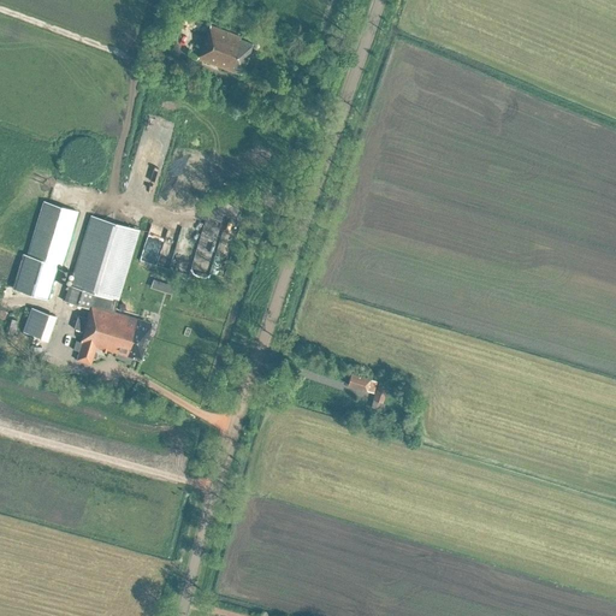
[(240,73),(241,71),(252,42),(240,37),(240,36),(209,24),(197,57),(240,73)]
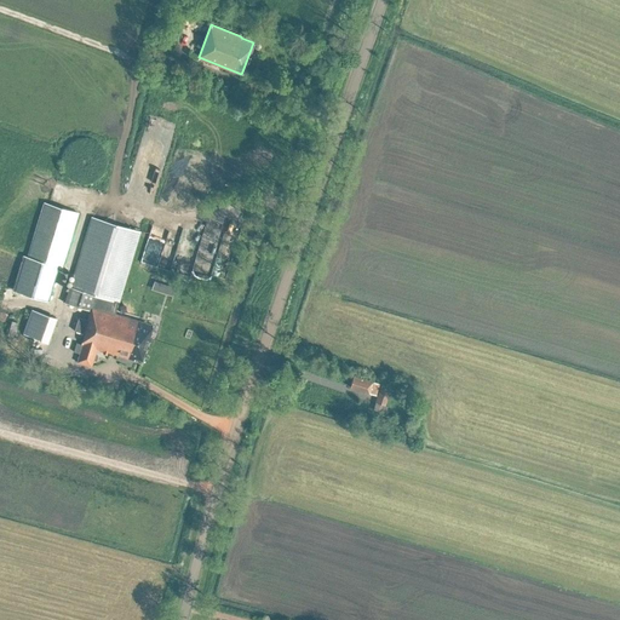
[(177,63),(153,55),(150,63),(173,72),(177,63)]
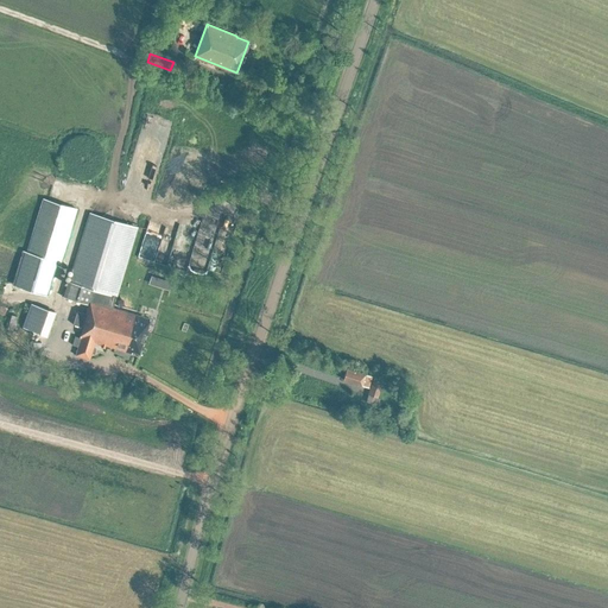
[(59,261),(76,208),(43,197),(26,251),(23,249),(12,284),(48,295),(57,261),(59,261)]
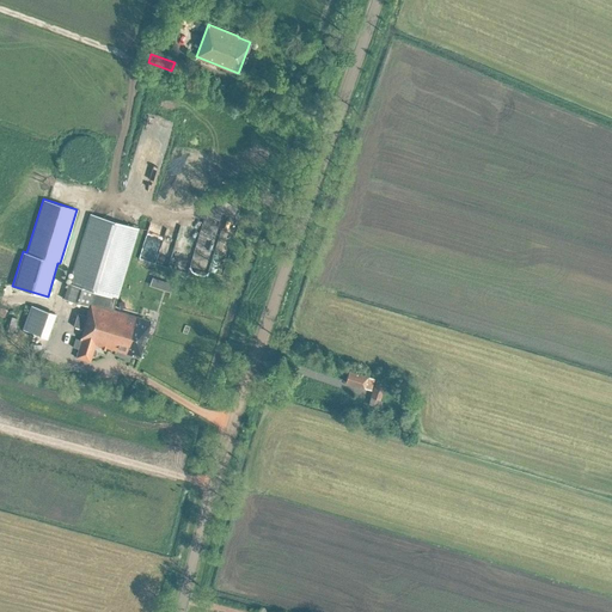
[(65,299),(89,306),(85,314),(77,312),(73,325),(83,329),(80,338),(81,338),(75,356),(90,361),(95,343),(102,346),(102,348),(104,349),(105,347),(132,354),(133,353),(140,355),(151,320),(112,308),(116,297),(138,227),(90,214),(65,299)]
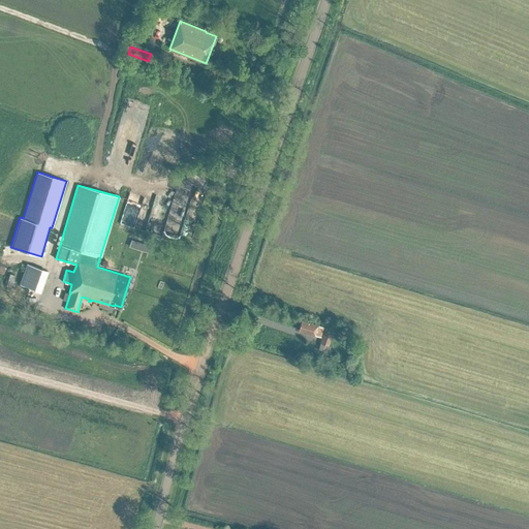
[(40,291),(48,271),(27,262),(20,284),(40,291)]
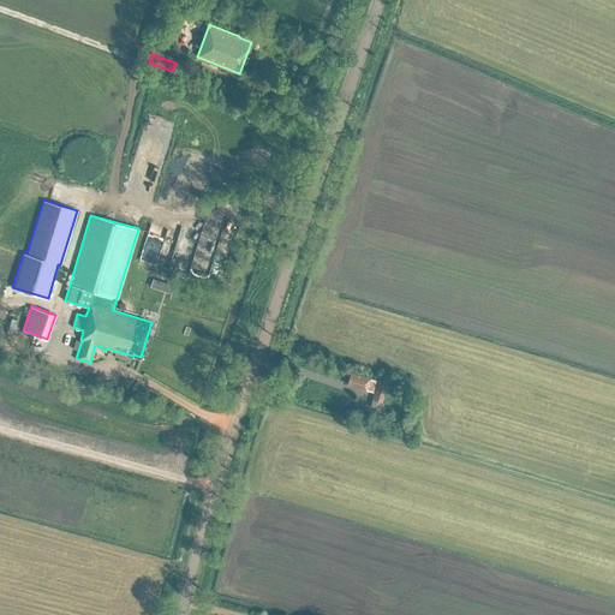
[(17,330),(21,318),(15,317),(11,329),(17,330)]
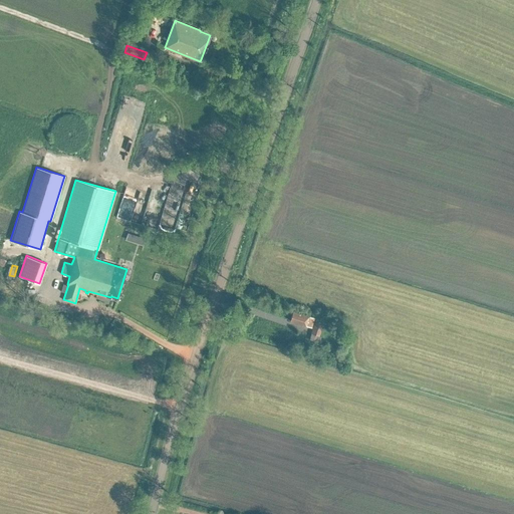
[(309,326),(312,316),(292,310),(289,320),(309,326)]
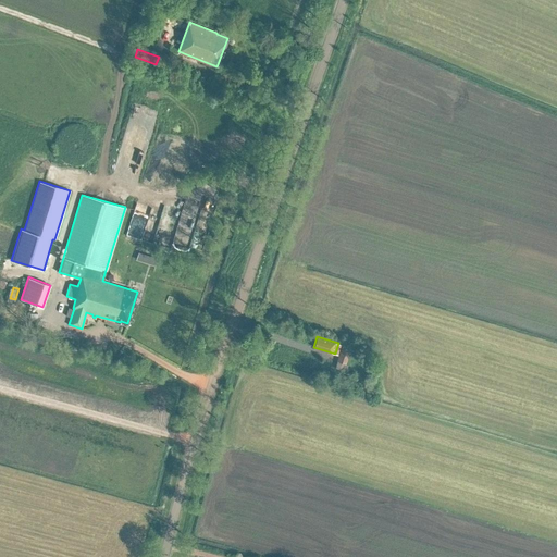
[(342,346),(337,360),(345,362),(350,349),(342,346)]
